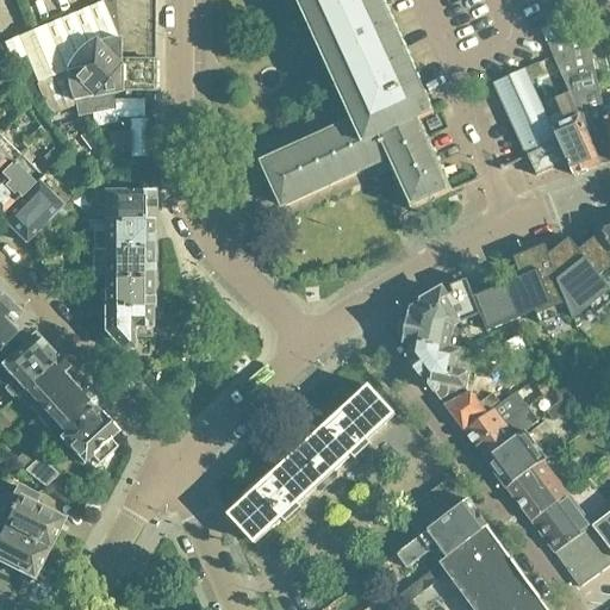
[(412,210),(450,193),(450,192),(450,191),(450,190),(452,190),(449,184),(419,119),(434,113),(431,106),(412,63),(385,6),(381,0),(298,0),(349,110),(354,122),(265,162),(265,163),(265,165),(263,165),(273,185),(282,206),(373,166),(388,159),(393,170),(411,210),(412,210)]
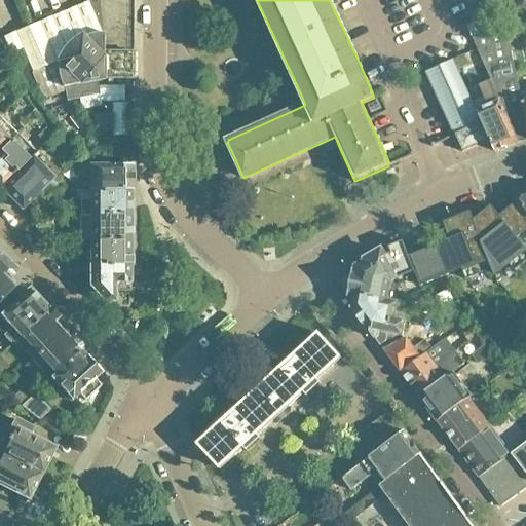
[(71,41),(80,36),(84,38),(91,35),(97,34),(103,34),(103,32),(102,33),(87,1),(25,28),(0,37),(0,51),(1,53),(4,59),(32,96),(37,103),(64,90),(60,65),(57,62),(63,50),(71,41)]
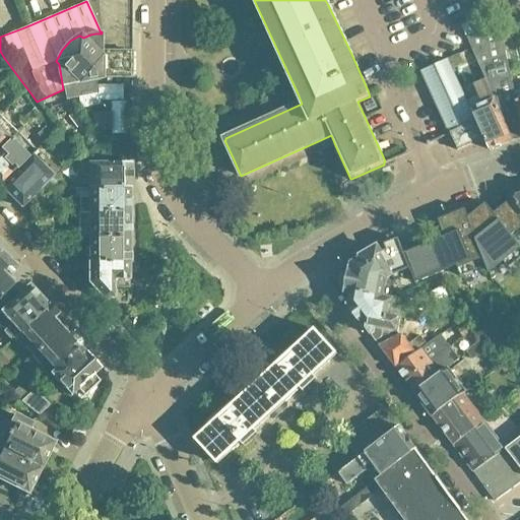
[(519,90),(515,92),(509,65),(501,30),(479,35),(467,38),(471,48),(484,80),(486,86),(512,141),(519,138),(519,90)]
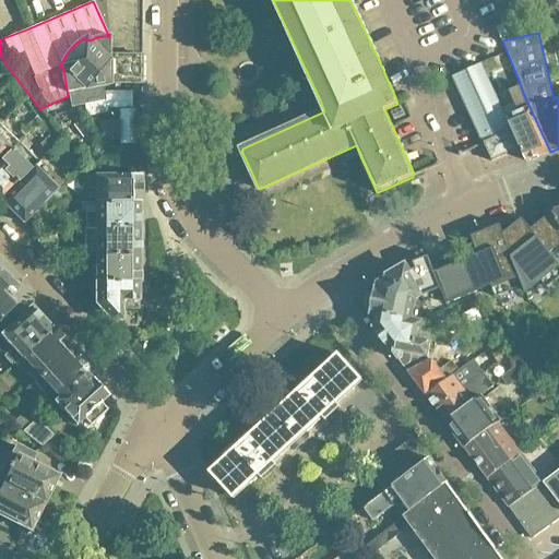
[(141,84),(142,55),(109,55),(109,36),(103,36),(97,37),(90,40),(85,38),(75,44),(67,54),(60,66),(63,69),(68,96),(70,107),(103,100),(100,86),(108,84),(108,83),(141,84)]
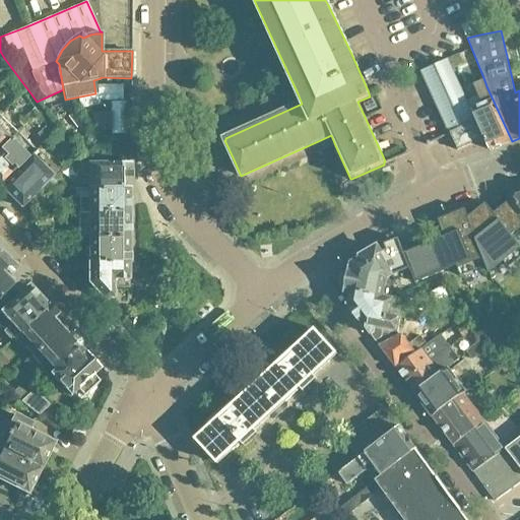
[(467,102),(448,59),(421,71),(449,132),(475,120),(467,103),(467,102)]
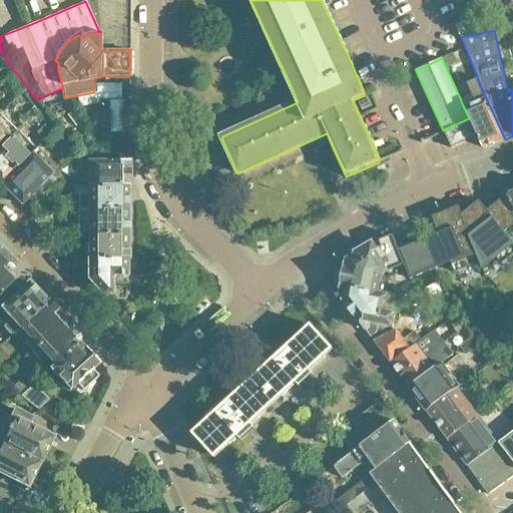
[(505,139),(480,85),(478,79),(467,84),(472,95),(461,100),(461,101),(469,118),(477,136),(480,143),(482,148),(501,140),(505,139)]
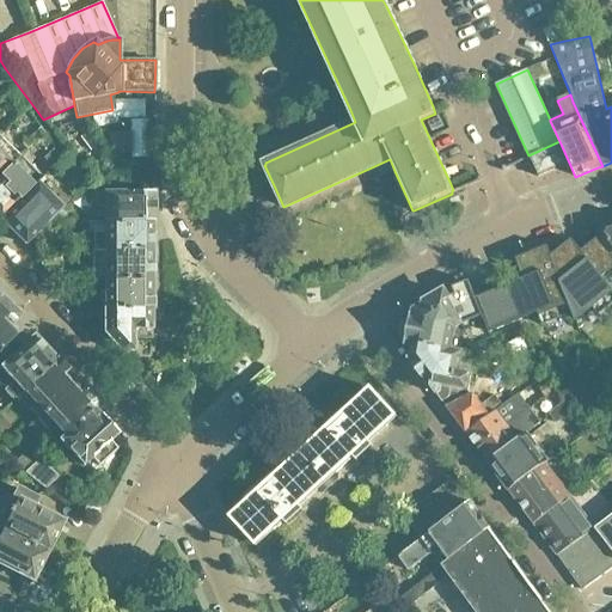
[(141,121),(118,122),(120,151),(142,151),(141,121)]
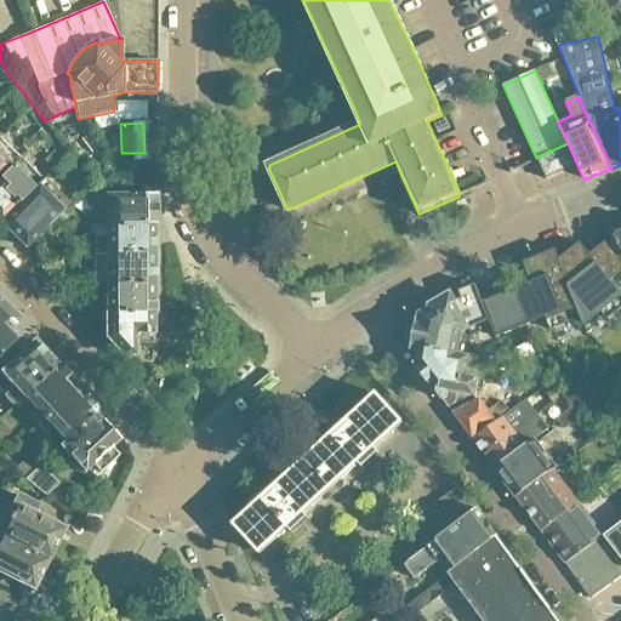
[(0,178),(15,164),(20,159),(26,153),(12,140),(6,146),(0,138),(0,178)]
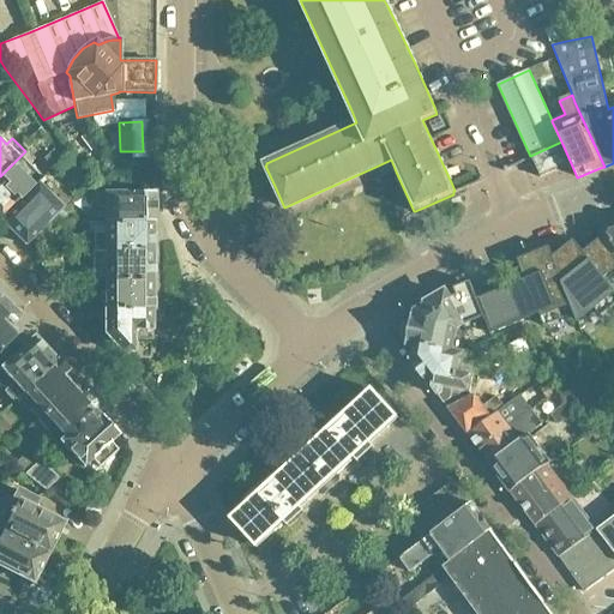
[(571,163),(561,142),(530,156),(540,178),(571,163)]
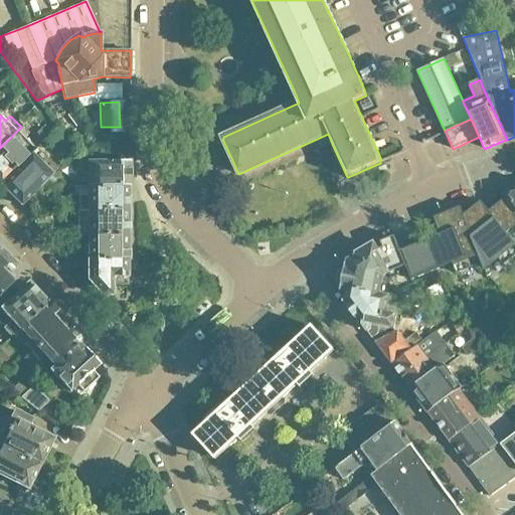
[(42,130),(42,135),(46,140),(53,133),(46,126),(42,130)]
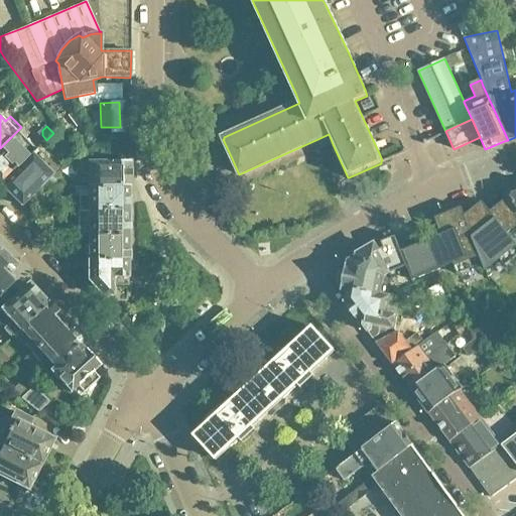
[(0,183),(30,154),(34,150),(24,139),(16,132),(12,136),(0,148),(0,183)]
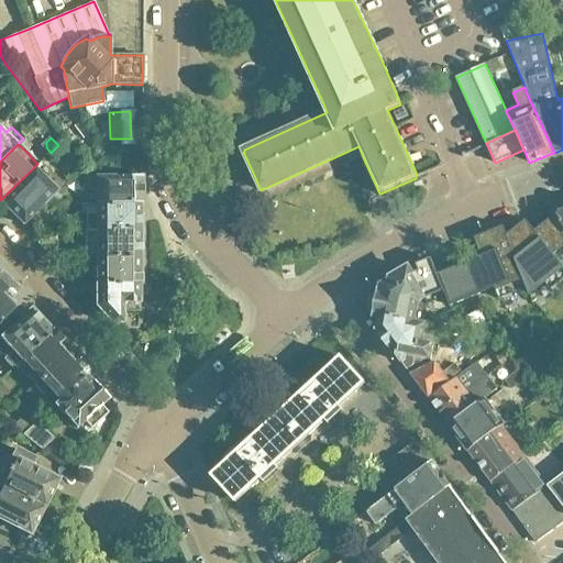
[(22,224),(56,191),(63,185),(39,163),(37,164),(33,168),(0,200),(0,201),(9,209),(8,210),(22,224)]
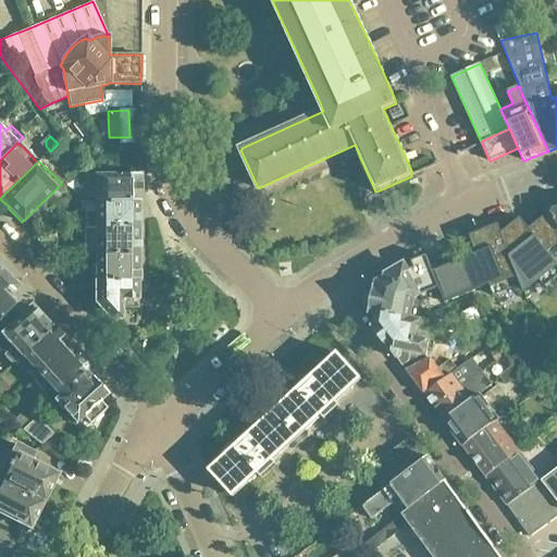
[(139,201),(139,175),(84,175),(84,188),(93,188),(93,201),(139,201)]
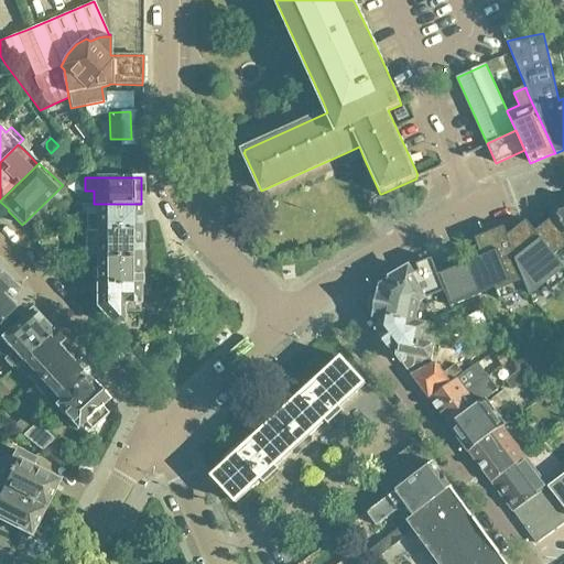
[(141,231),(141,204),(94,204),(80,204),(80,213),(86,213),(86,231),(87,231),(141,231)]
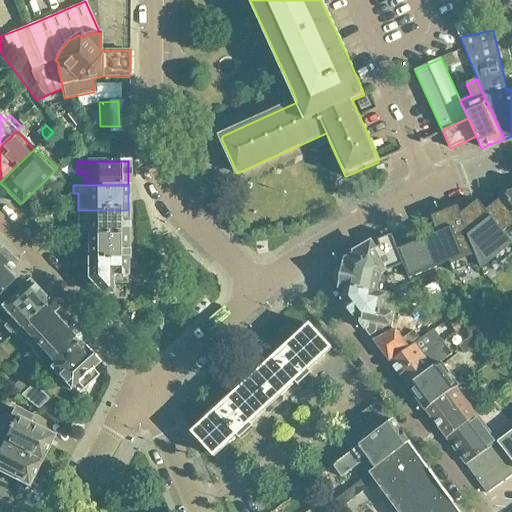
[(511,187),(504,189),(501,190),(500,192),(500,195),(501,197),(511,211),(511,187)]
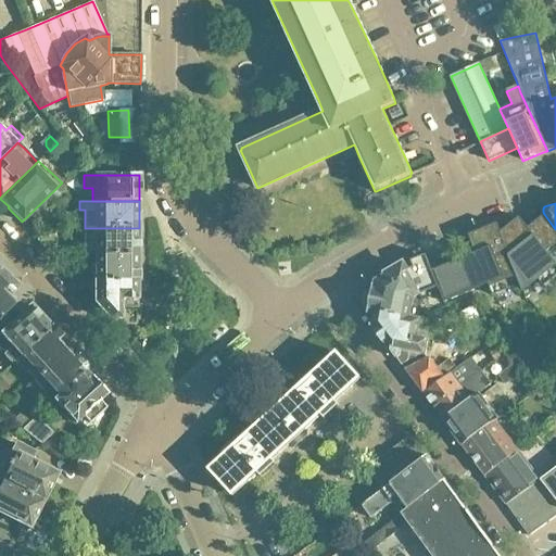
[(519,286),(520,290),(535,279),(542,287),(555,275),(555,265),(546,253),(555,245),(555,235),(543,218),(528,229),(519,218),(501,232),(498,235),(519,286)]
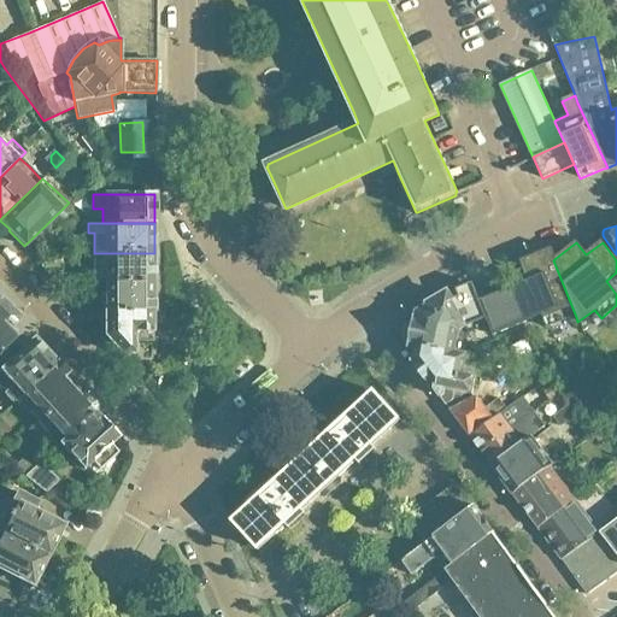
[(553,260),(556,258),(552,250),(519,262),(527,282),(479,301),(489,328),(487,329),(491,336),(541,316),(546,329),(576,317),(553,260)]
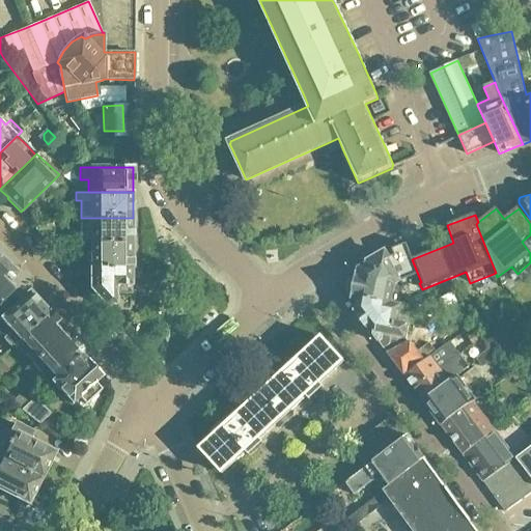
[(133,244),(133,218),(82,218),(82,222),(81,222),(81,244),(89,244),(133,244)]
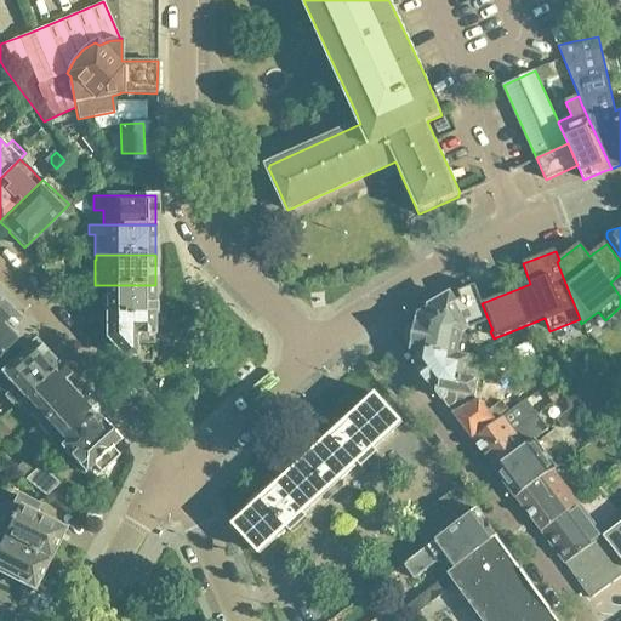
[(67,273),(55,257),(41,268),(55,283),(67,273)]
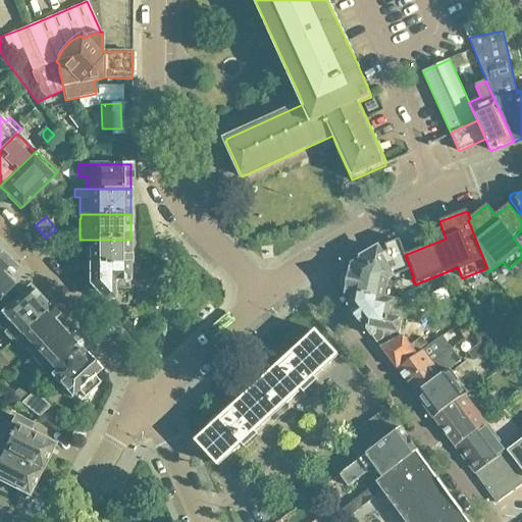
[(131,264),(131,240),(88,240),(88,253),(75,253),(75,264),(131,264)]
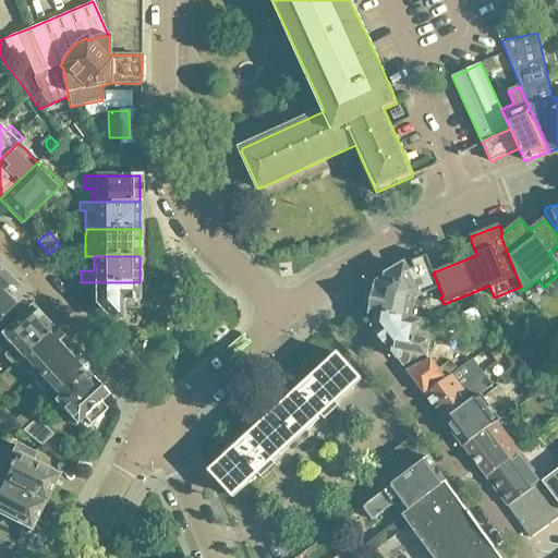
[(414,303),(439,293),(424,256),(409,263),(412,269),(404,271),(402,268),(388,277),(389,278),(378,284),(377,291),(373,290),(365,295),(363,305),(368,313),(375,314),(411,319),(414,303)]
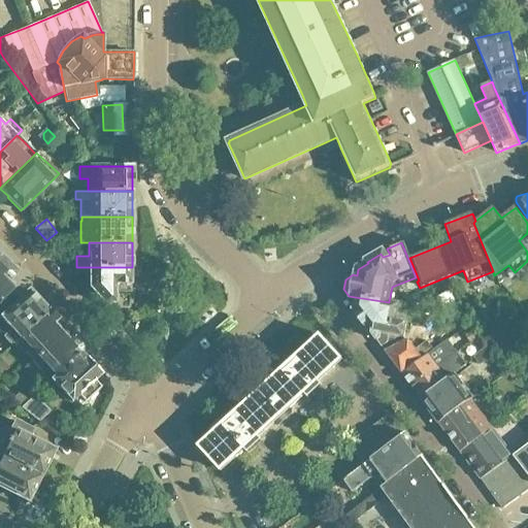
[(0,302),(12,290),(5,283),(15,272),(0,257),(0,302)]
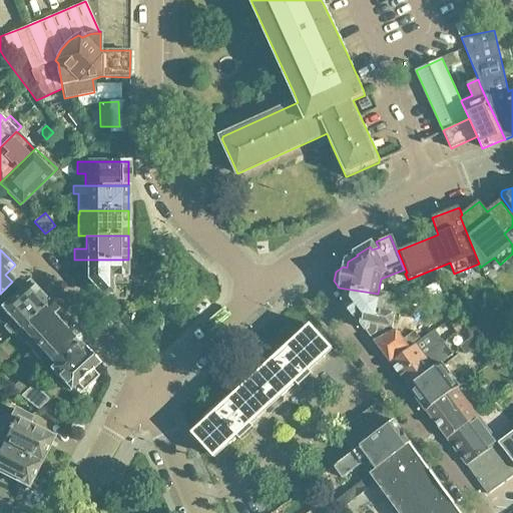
[(126,284),(126,277),(128,277),(128,260),(74,260),(74,265),(86,265),(86,279),(101,296),(111,296),(111,284),(126,284)]
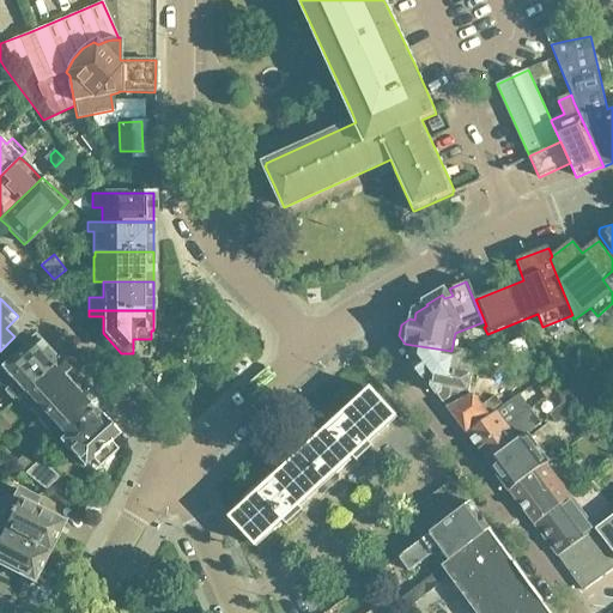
[(16,398),(56,360),(35,337),(0,368),(12,382),(1,392),(11,401),(16,398)]
